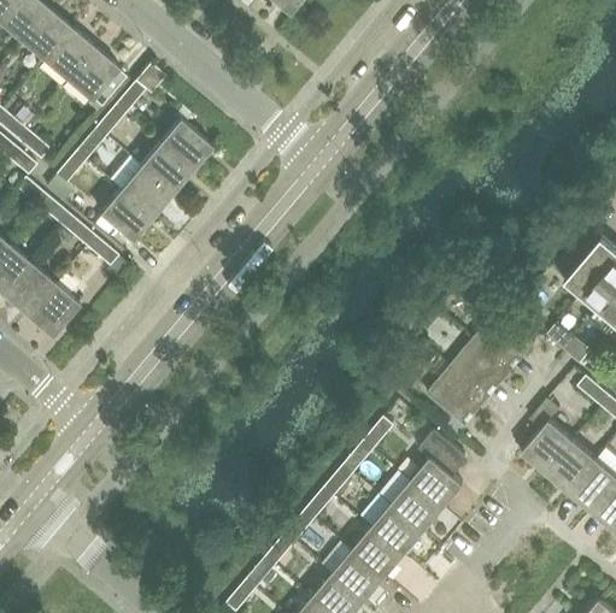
[(13,0),(0,16),(0,23),(19,40),(47,7),(37,0),(13,0)]
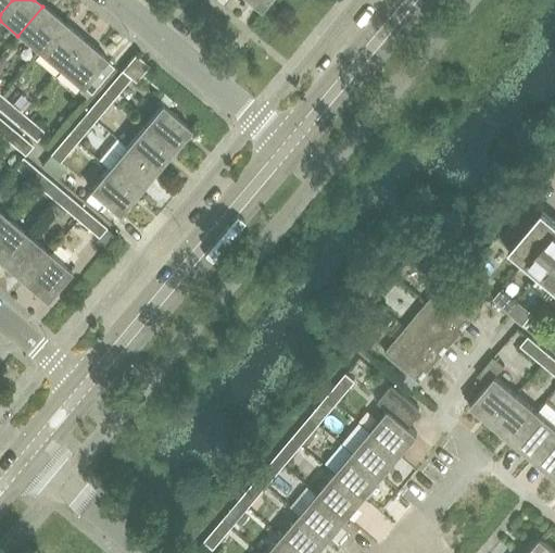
[(0,14),(12,0),(0,0),(0,14)]
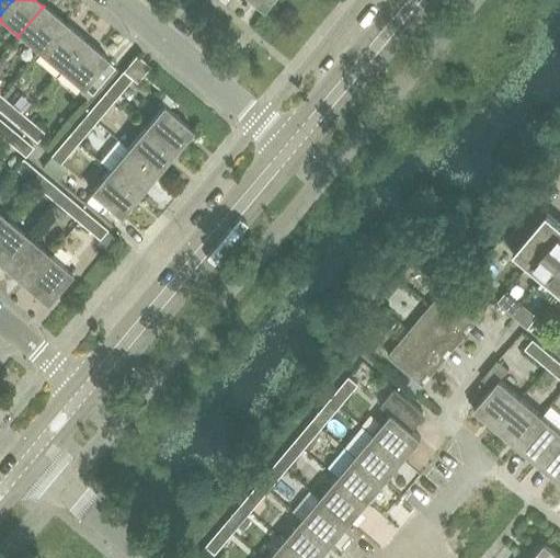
[(271,0),(247,0),(261,12),(271,0)]
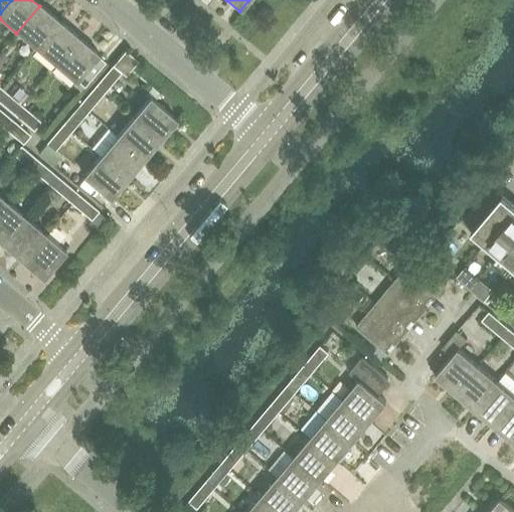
[(59,23),(39,6),(16,33),(36,50),(59,23)]
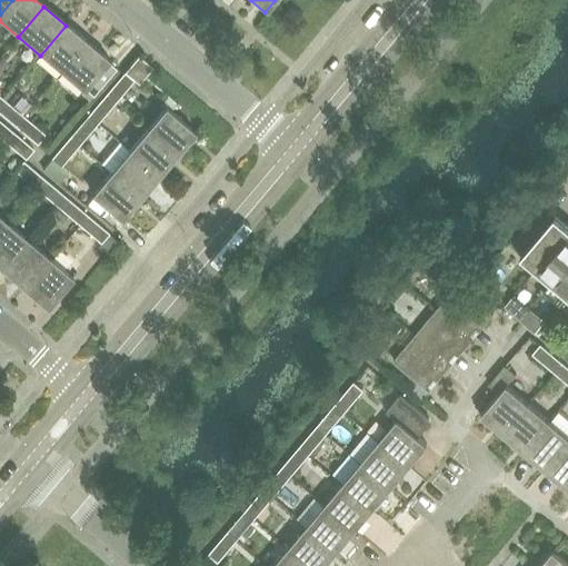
[(66,26),(40,56),(61,73),(87,43),(66,26)]
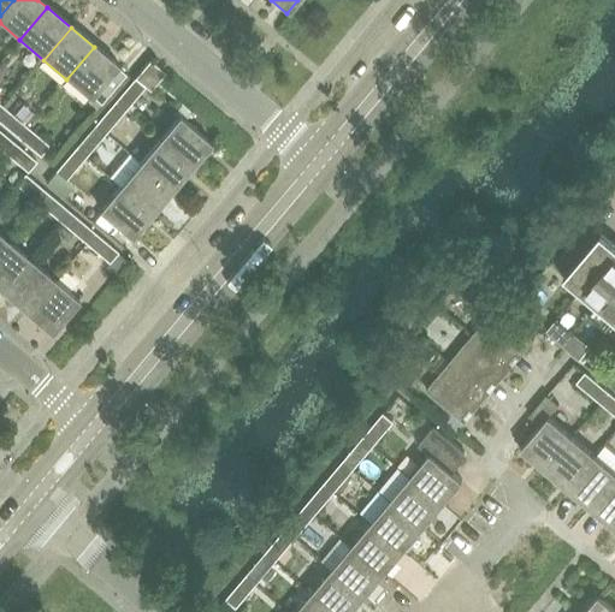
[(117,66),(94,47),(66,79),(89,99),(117,66)]
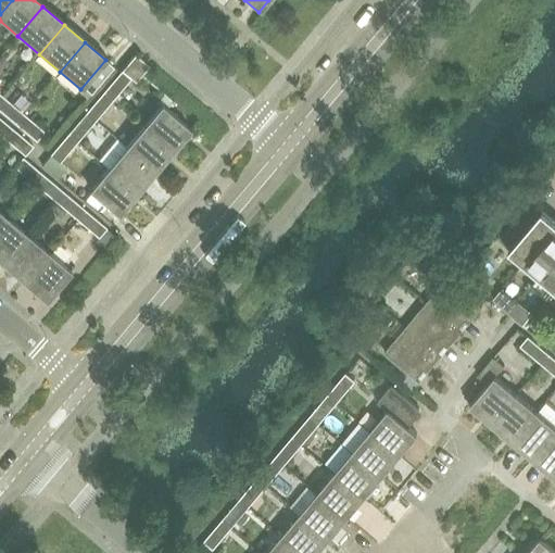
[(121,73),(102,93),(112,101),(129,80),(121,73)]
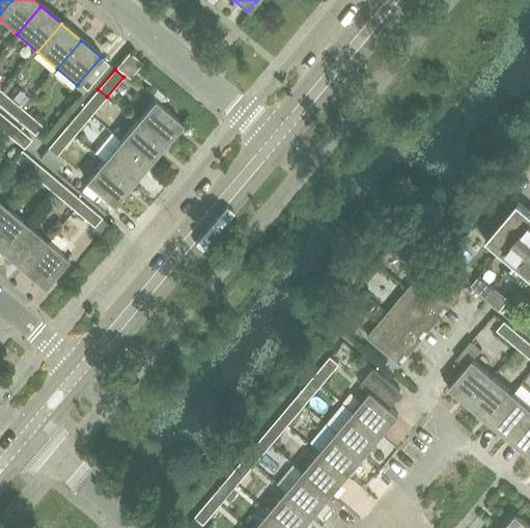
[(89,117),(107,96),(98,89),(81,110),(89,117)]
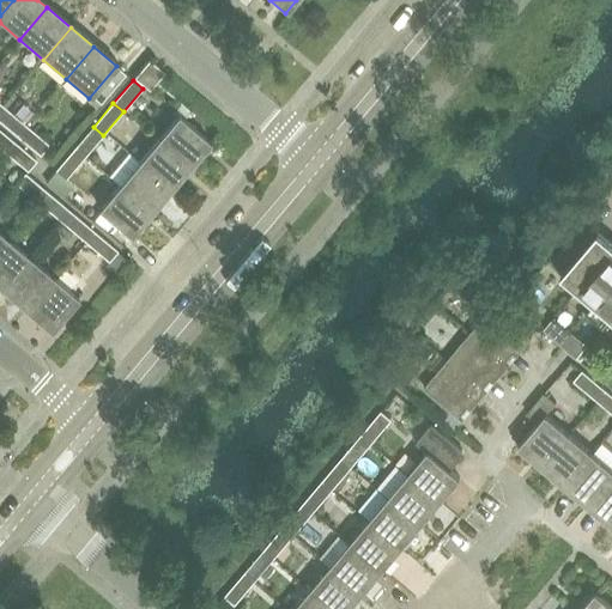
[(24,128),(1,109),(0,110),(0,125),(16,138),(24,128)]
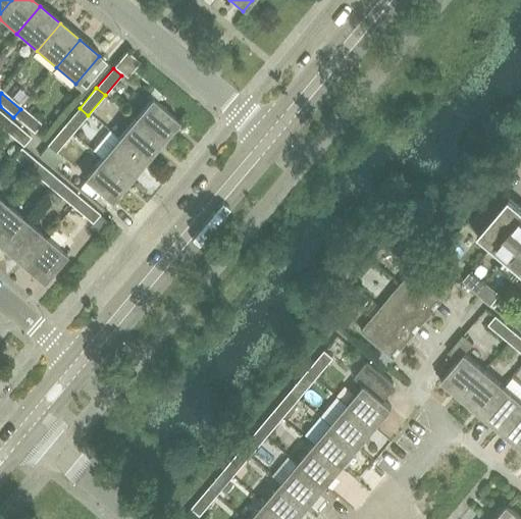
[(134,119),(161,143),(178,122),(151,100),(134,119)]
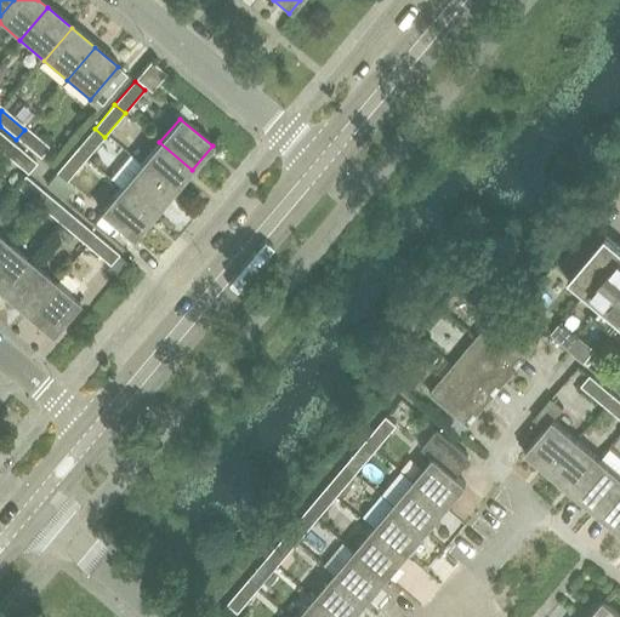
[(85,161),(104,137),(95,129),(74,153),(85,161)]
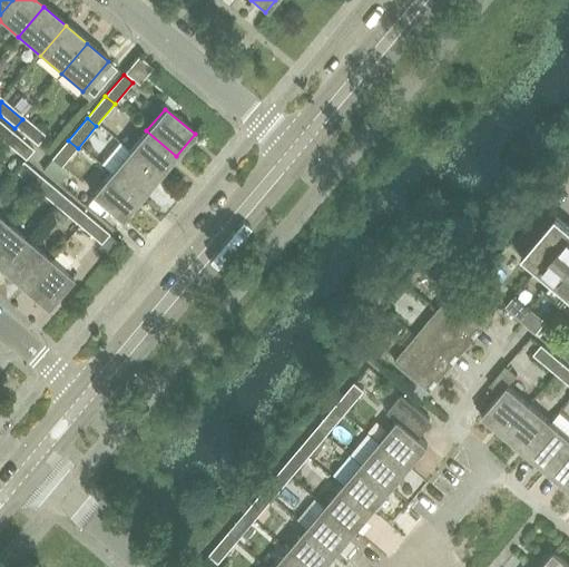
[(22,119),(15,128),(36,146),(43,137),(22,119)]
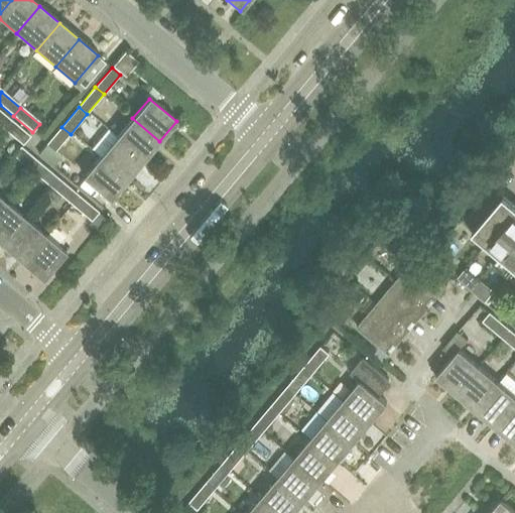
[(0,127),(2,129),(9,121),(0,113),(0,127)]
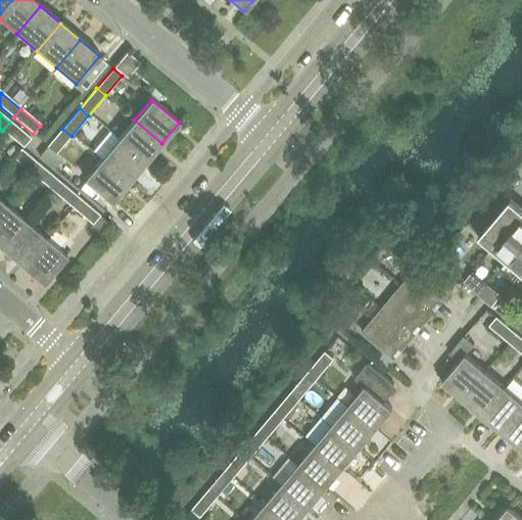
[(134,120),(117,140),(145,162),(161,143),(134,120)]
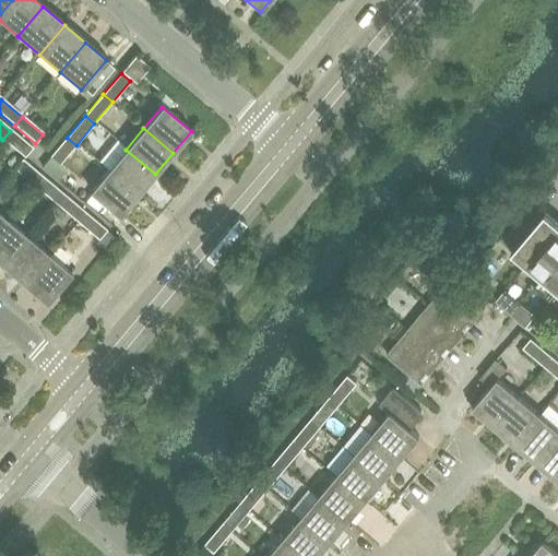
[(32,149),(10,131),(2,140),(24,158),(32,149)]
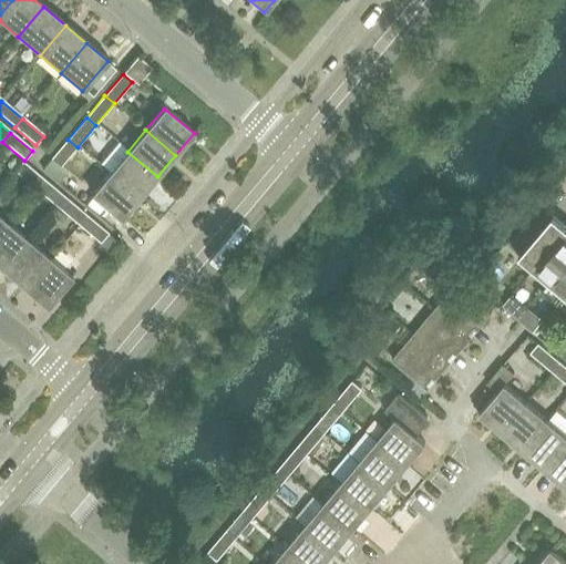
[(60,168),(78,147),(68,140),(51,160),(60,168)]
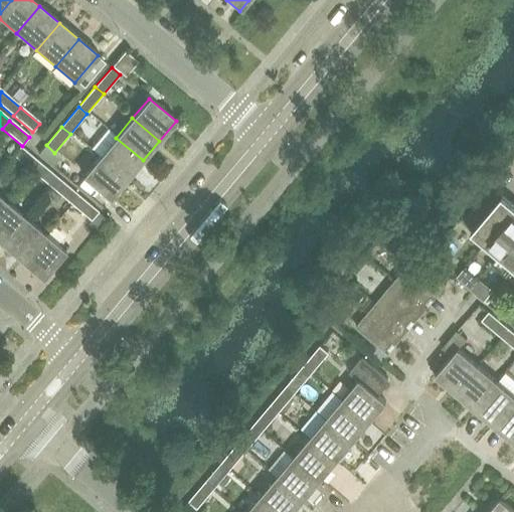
[(116,138),(99,157),(126,180),(143,160),(116,138)]
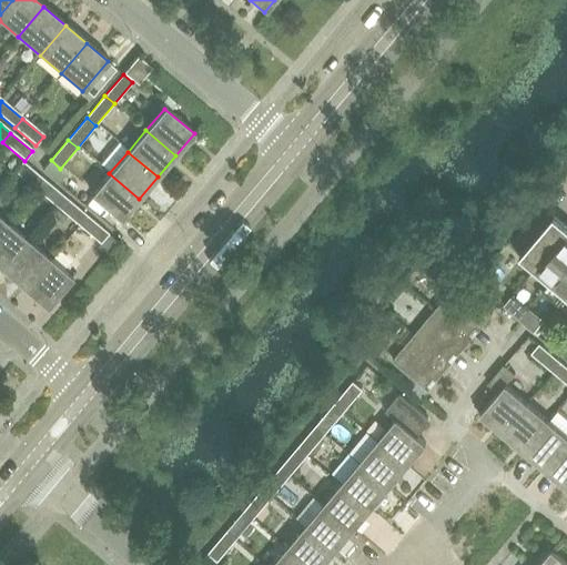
[(14,173),(34,190),(42,181),(22,163),(14,173)]
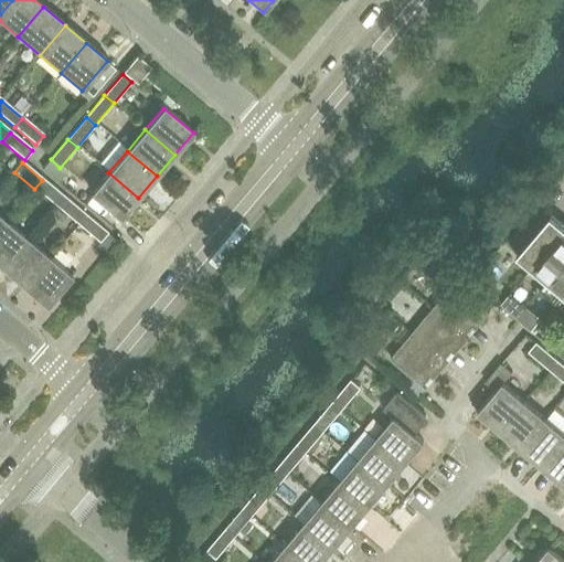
[(138,198),(108,172),(91,194),(120,220),(138,198)]
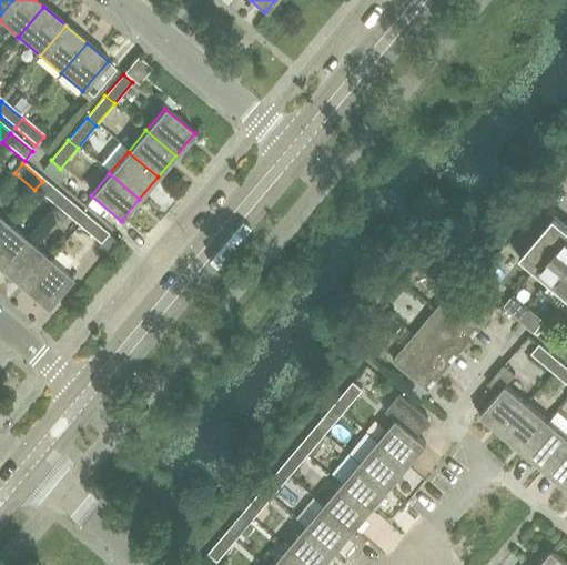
[(42,181),(34,190),(57,208),(64,199),(42,181)]
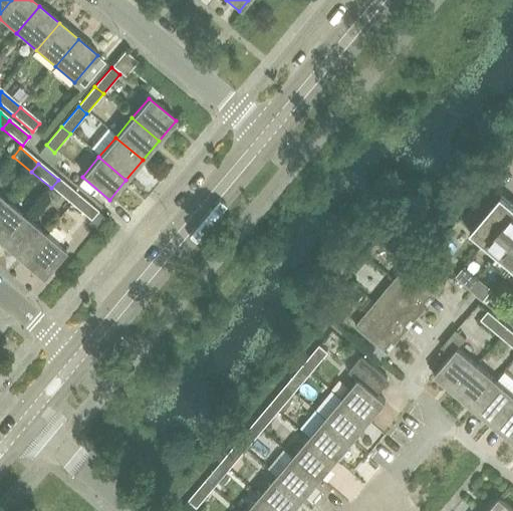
[(51,188),(70,205),(77,197),(58,180),(51,188)]
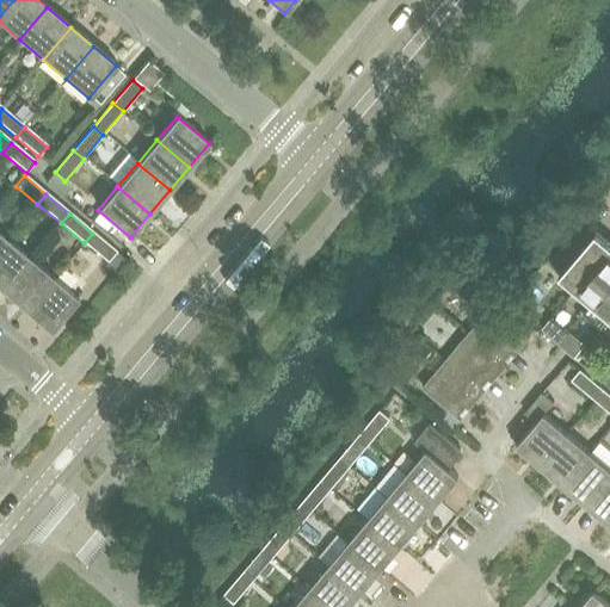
[(92,234),(84,243),(108,262),(116,253),(92,234)]
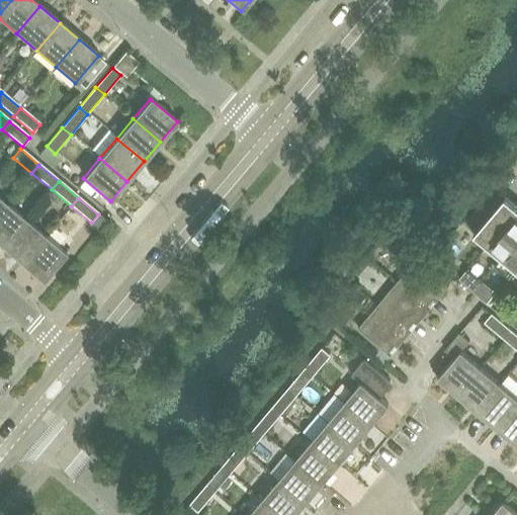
[(489,244),(516,211),(502,198),(475,232),(489,244)]
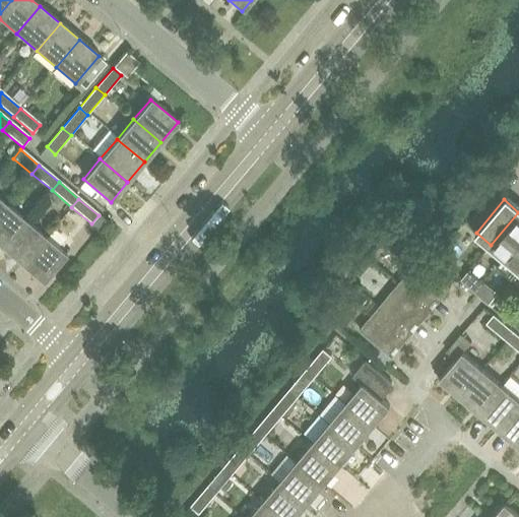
[(6,205),(0,211),(0,247),(2,249),(25,221),(6,205)]
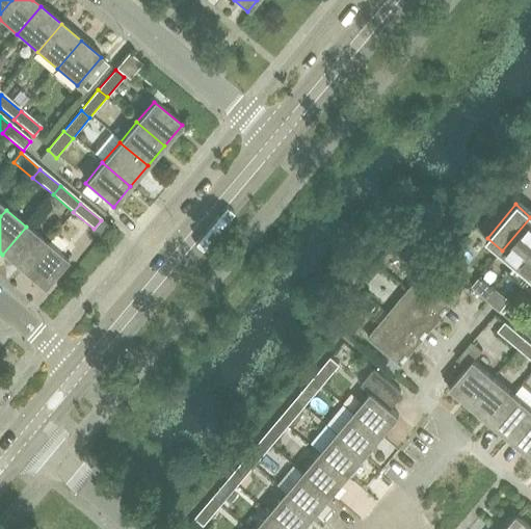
[(530,245),(530,216),(530,217),(502,250),(516,263),(530,245)]
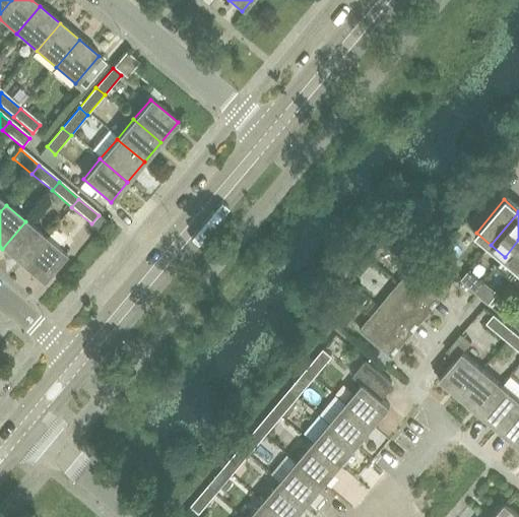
[(46,238),(25,221),(2,249),(22,266),(46,238)]
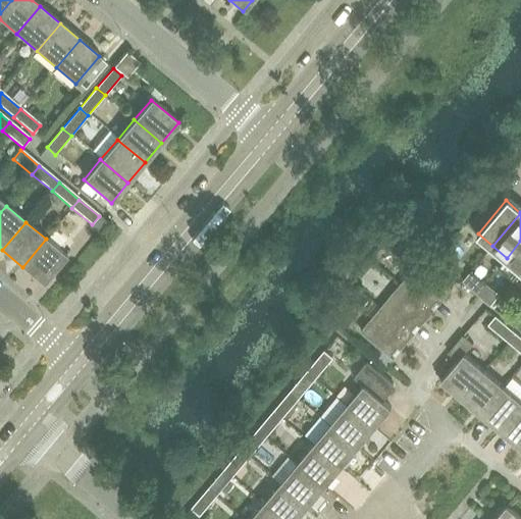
[(46,239),(22,267),(43,283),(65,256),(46,239)]
